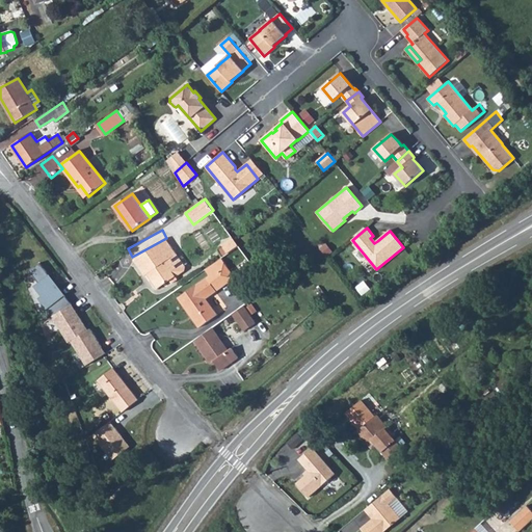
[(165,238),(134,260),(144,276),(149,273),(152,277),(151,278),(157,289),(169,281),(171,284),(178,280),(176,276),(183,271),(184,267),(176,255),(177,254),(165,238)]
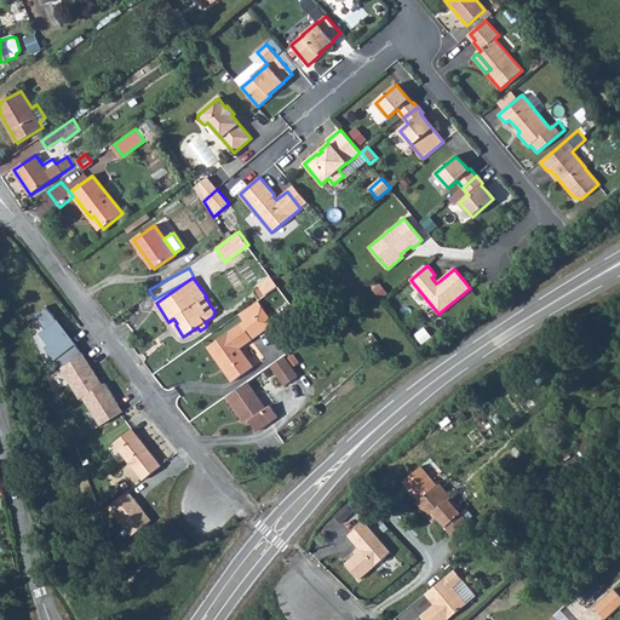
[(231,382),(253,367),(240,348),(265,331),(256,316),(265,310),(258,300),(240,314),(245,321),(207,348),(231,382)]
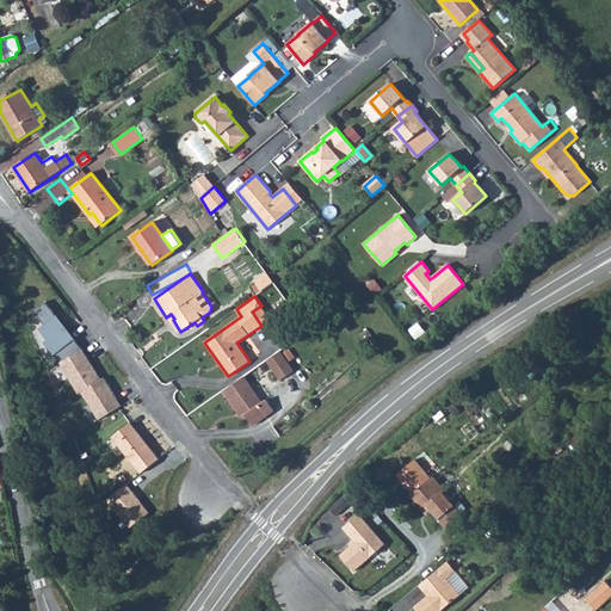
[(63,363),(84,351),(47,301),(34,310),(45,327),(41,329),(50,343),(47,345),(57,357),(59,356),(63,363)]
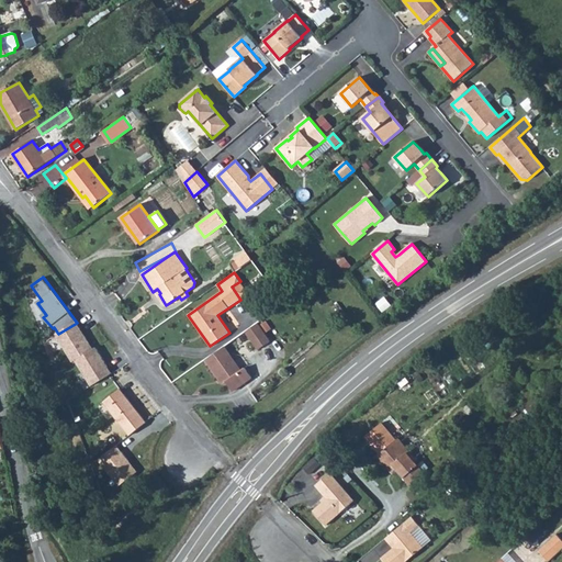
[(77,362),(94,349),(77,323),(58,334),(56,335),(74,364),(77,362)]
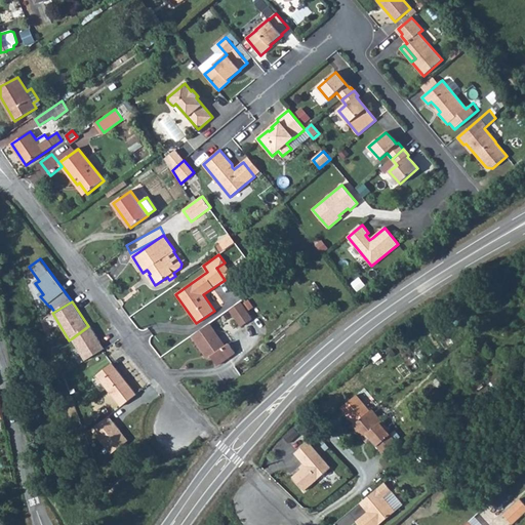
[(240,301),(230,310),(242,326),(252,319),(240,301)]
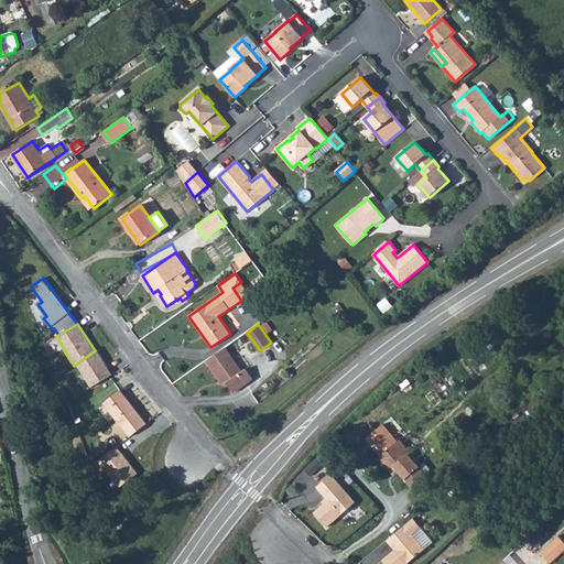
[(225,348),(206,360),(224,384),(227,383),(234,392),(252,379),(246,369),(241,371),(225,348)]
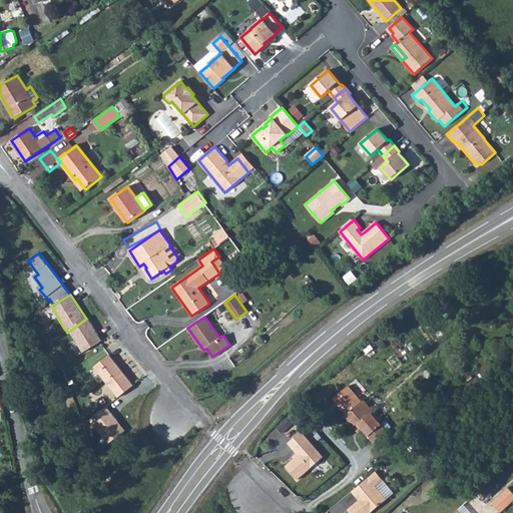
[(86,319),(70,331),(84,355),(103,343),(87,319),(86,319)]
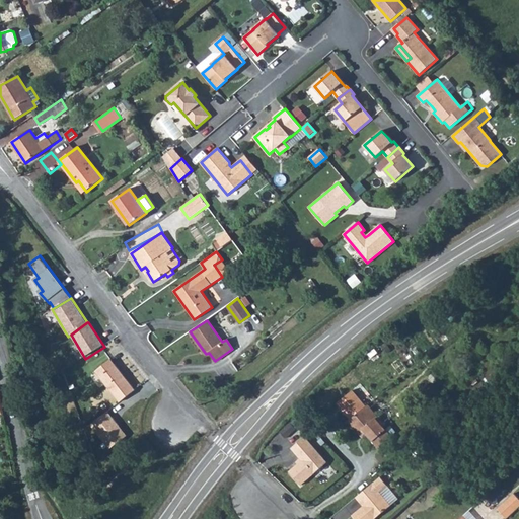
[(112,359),(95,371),(120,401),(135,390),(112,359)]
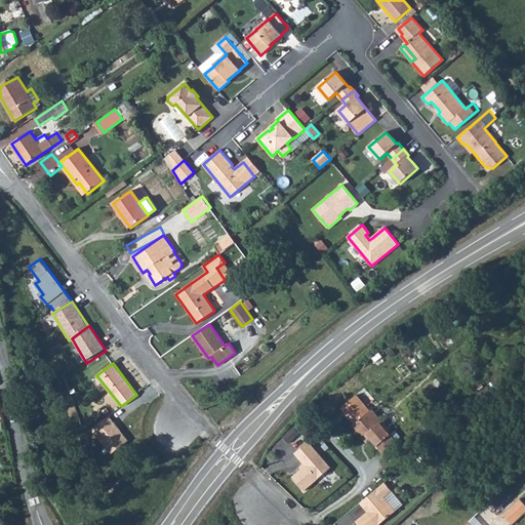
[(357,395),(341,408),(355,425),(353,426),(364,439),(367,435),(385,455),(399,444),(389,432),(391,431),(372,409),(370,410),(357,395)]
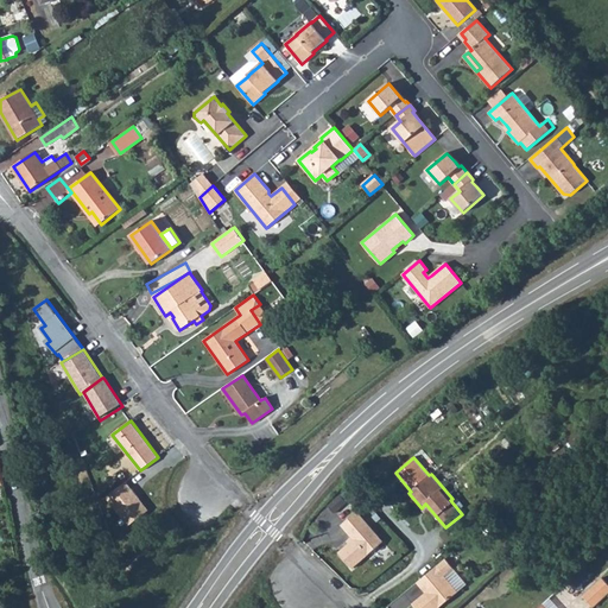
[(126,482),(107,498),(128,526),(149,511),(126,482)]
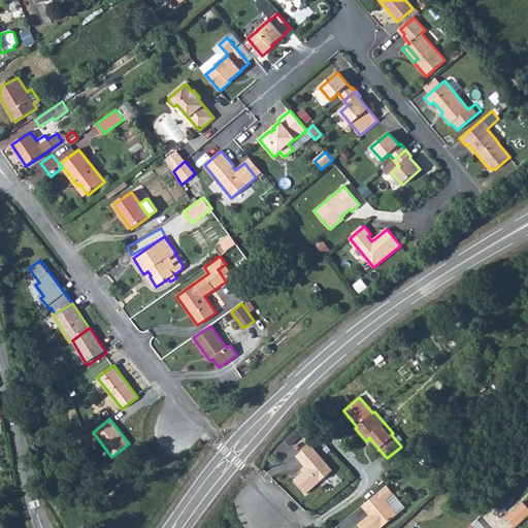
[(299,426),(285,438),(298,453),(312,440),(299,426)]
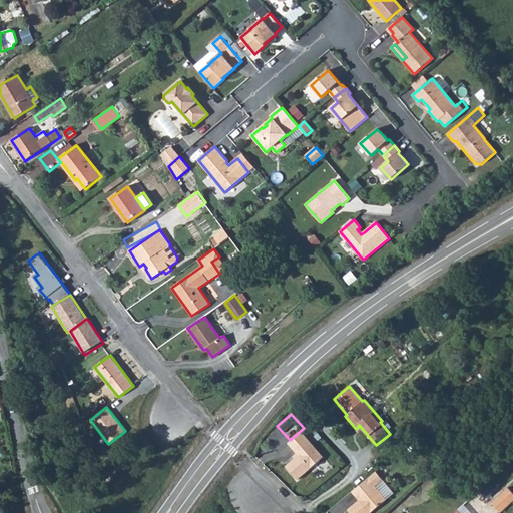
[(302,432),(288,443),(299,455),(286,466),(298,480),(324,457),(302,432)]
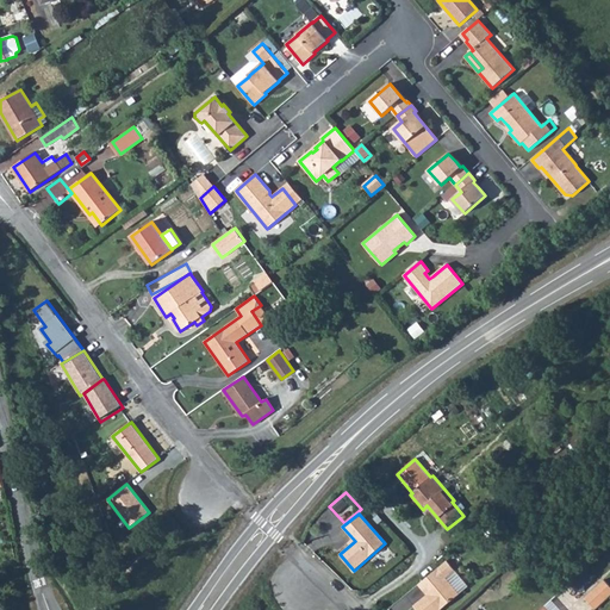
[(423,598),(414,607),(417,609),(440,609),(460,593),(446,578),(455,570),(447,561),(418,585),(428,595),(430,598),(428,601),(427,599),(423,598)]
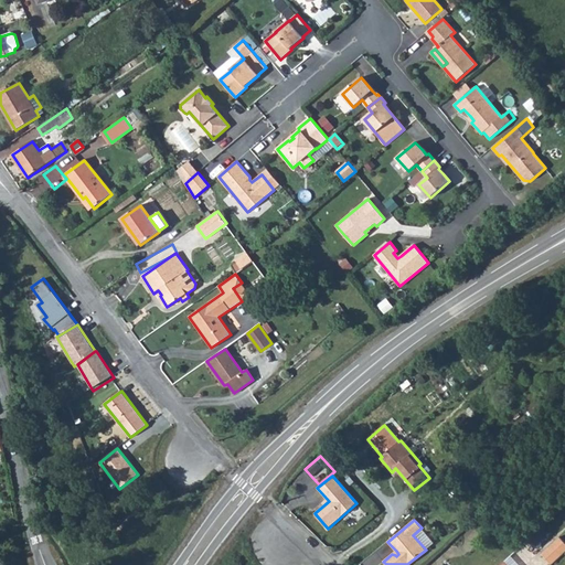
[(542,554),(552,564),(564,552),(564,542),(560,536),(542,554)]
